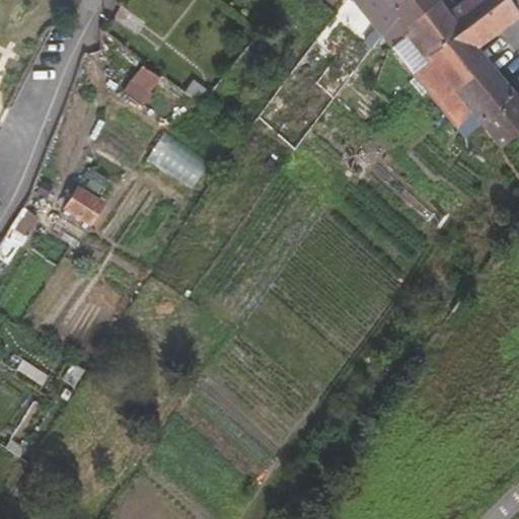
[(357,0),(389,42),(409,19),(402,12),(422,0),(357,0)]
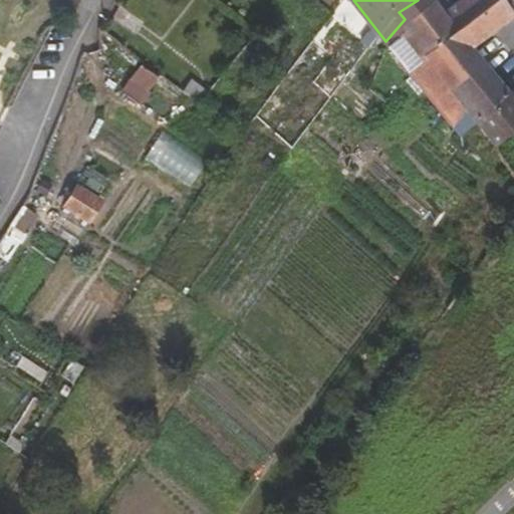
[(405,19),(386,41),(399,59),(417,34),(410,25),(432,10),(424,0),(418,0),(399,12),(405,19)]
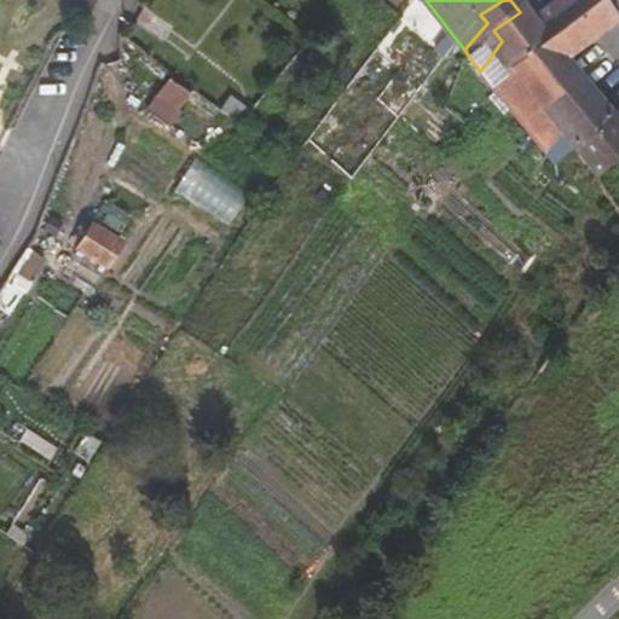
[(519,61),(521,67),(544,100),(574,77),(563,62),(617,19),(613,0),(599,0),(577,17),(543,42),(519,61)]
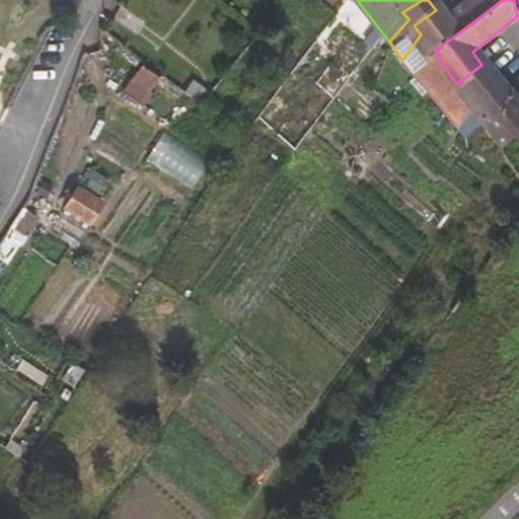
[(472,0),(444,21),(455,35),(484,14),(472,0)]
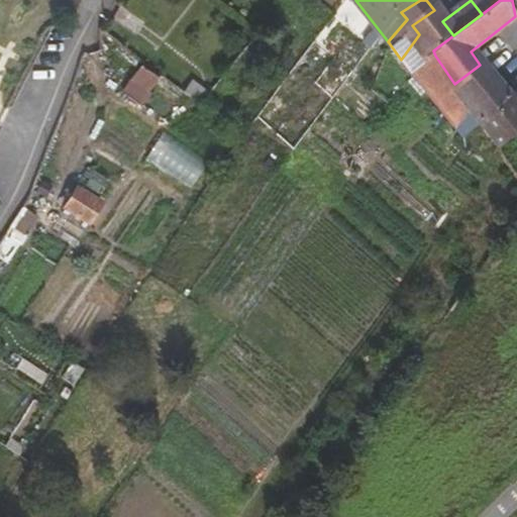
[(471,0),(482,14),(500,0),(471,0)]
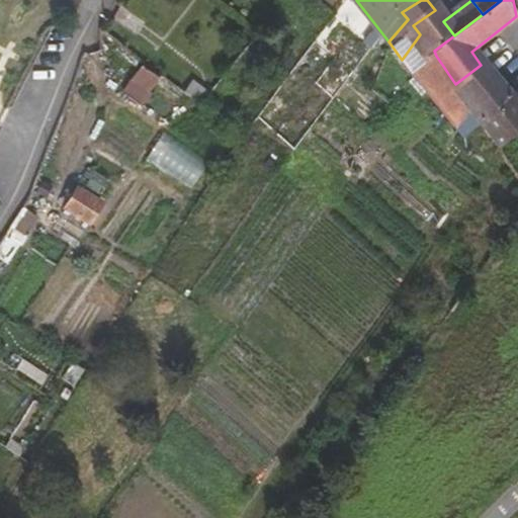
[(420,34),(402,60),(418,81),(436,56),(434,51),(454,35),(443,21),(435,10),(413,25),(420,34)]
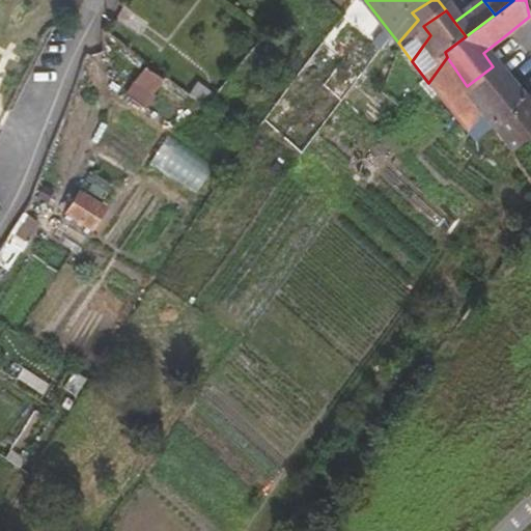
[(428,83),(472,139),(486,118),(515,95),(493,66),(467,86),(447,57),(428,83)]
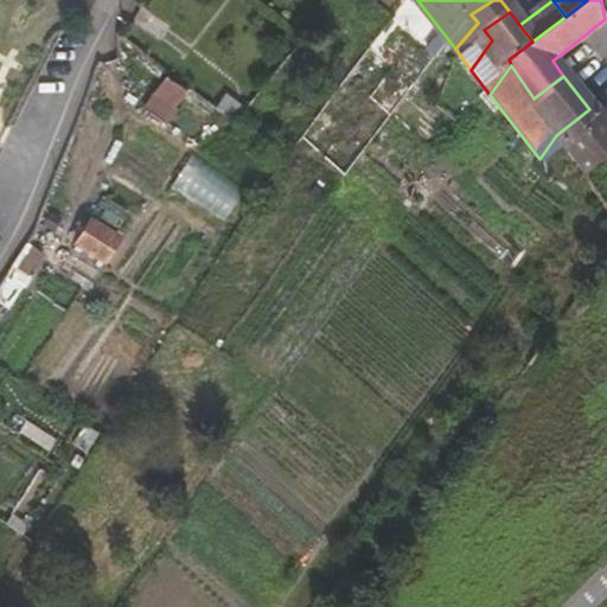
[(166,74),(146,104),(168,120),(189,89),(166,74)]
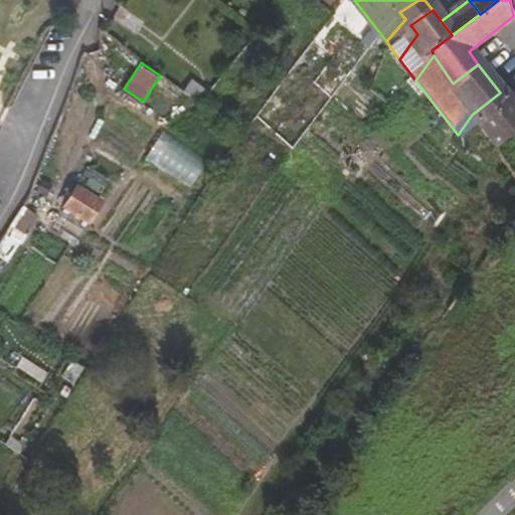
[(514,111),(500,93),(472,115),(497,151),(514,138),(514,111)]
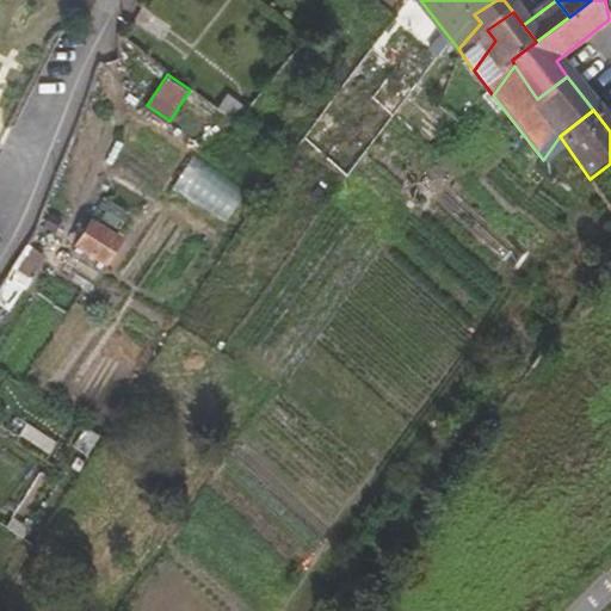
[(230,218),(248,186),(192,154),(174,187),(230,218)]
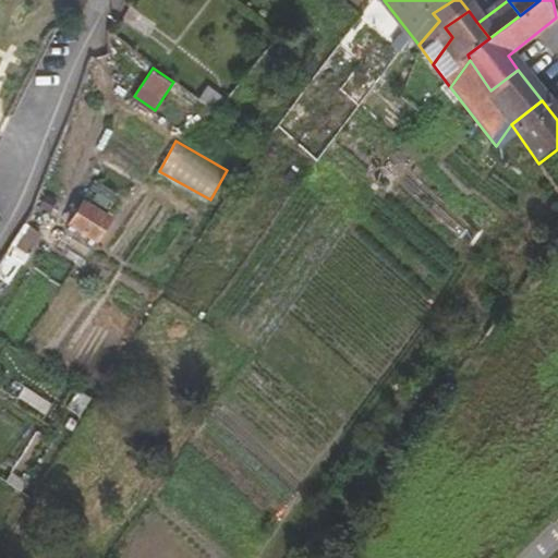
[(96,243),(116,216),(86,195),(68,222),(96,243)]
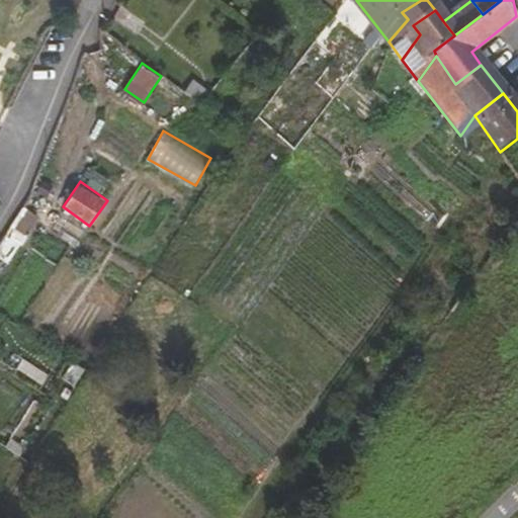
[(117,240),(134,214),(111,200),(96,225),(117,240)]
